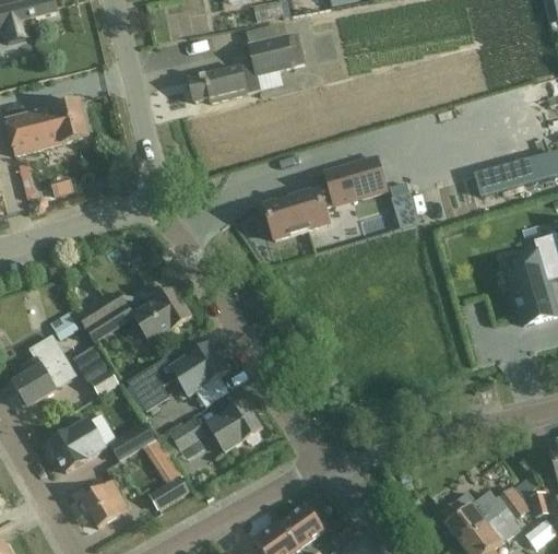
[(0,0),(0,28),(3,28),(7,40),(28,36),(24,19),(58,11),(55,0),(0,0)]
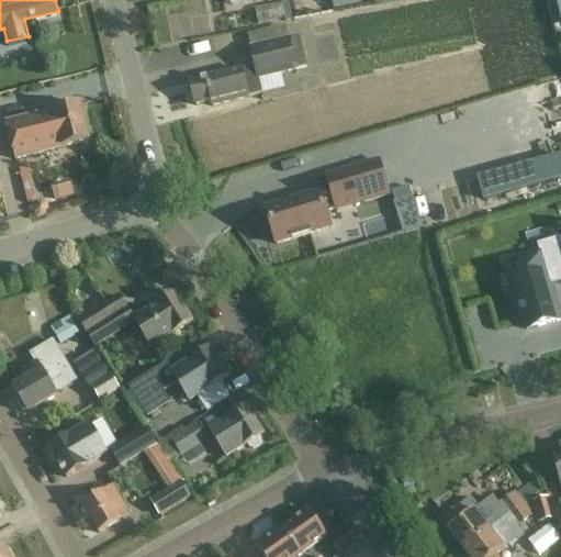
[(280,0),(280,1),(282,15),(282,18),(291,15),(288,0),(280,0)]
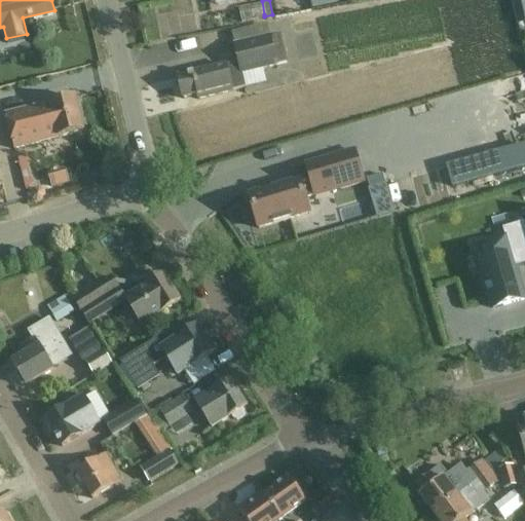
[(182,96),(197,91),(198,96),(245,84),(241,71),(277,62),(277,60),(285,59),(279,29),(268,32),(265,20),(229,28),(235,58),(225,61),(177,72),(182,96)]
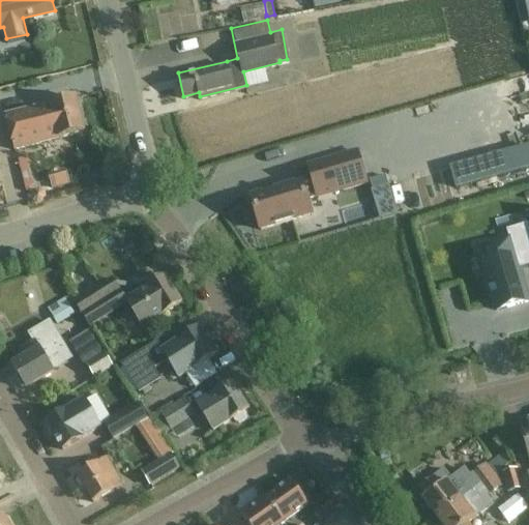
[(459,42),(379,58),(395,147),(475,133),(459,42)]
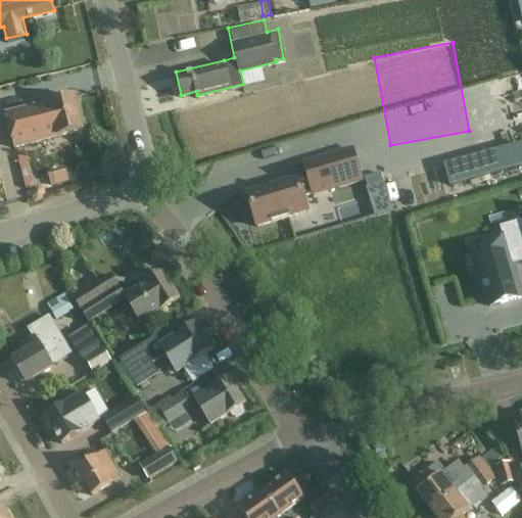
[(73,93),(4,110),(13,144),(82,127),(73,93)]
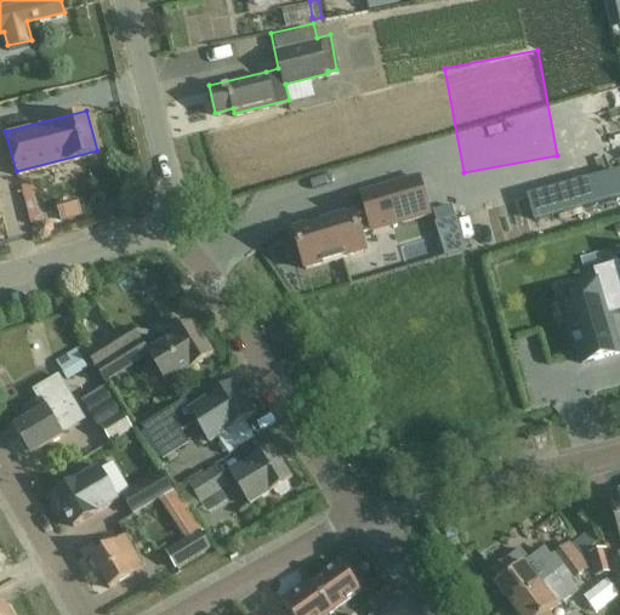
[(293,226),(303,265),(364,246),(359,229),(370,226),(370,227),(428,210),(417,172),(359,189),(364,206),(353,210),(353,209),(293,226)]
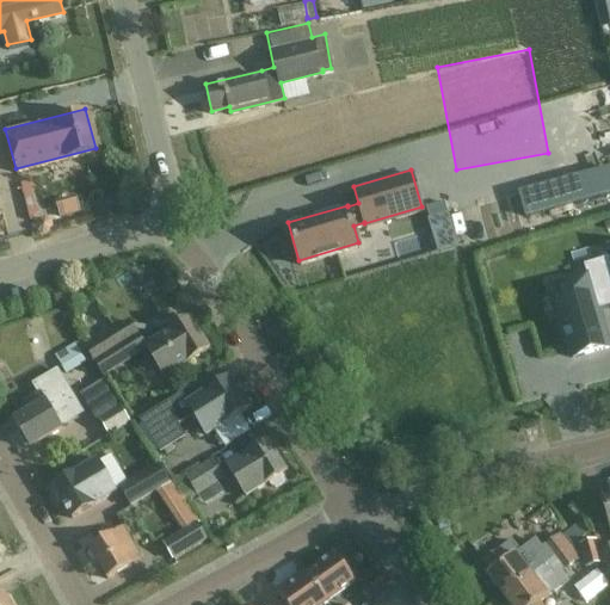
[(443,245),(463,239),(455,207),(435,211),(443,245)]
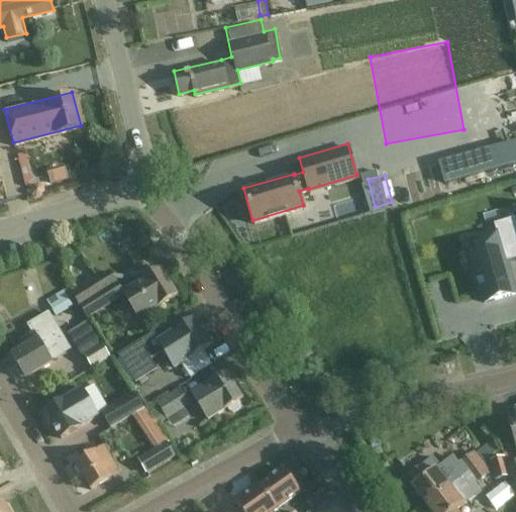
[(515,209),(515,213),(493,220),(495,228),(481,233),(484,246),(472,249),(476,263),(473,264),(483,299),(514,291),(505,259),(515,254),(515,206),(515,207),(515,209)]
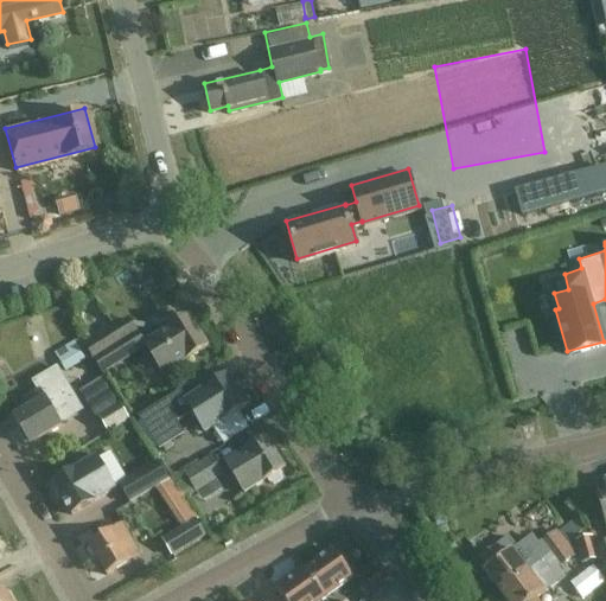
[(160,370),(206,341),(187,311),(157,330),(155,336),(153,337),(153,338),(151,339),(150,341),(150,345),(150,346),(150,349),(150,351),(151,353),(151,355),(160,370)]
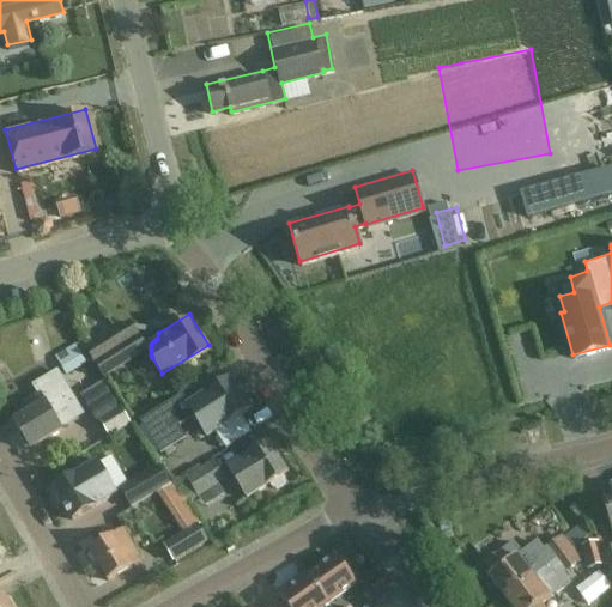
[(92,357),(101,371),(145,345),(137,331),(92,357)]
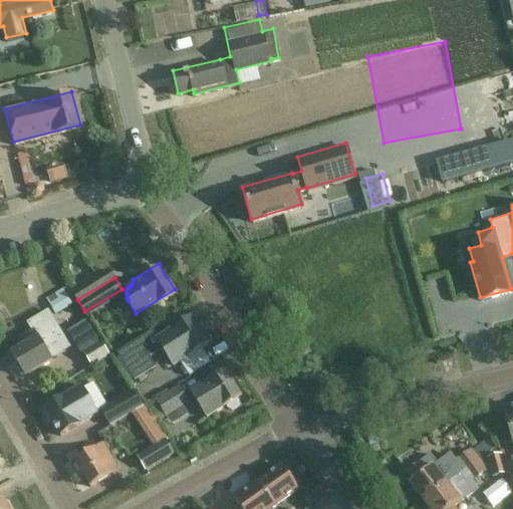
[(71,301),(62,285),(48,292),(58,309),(71,301)]
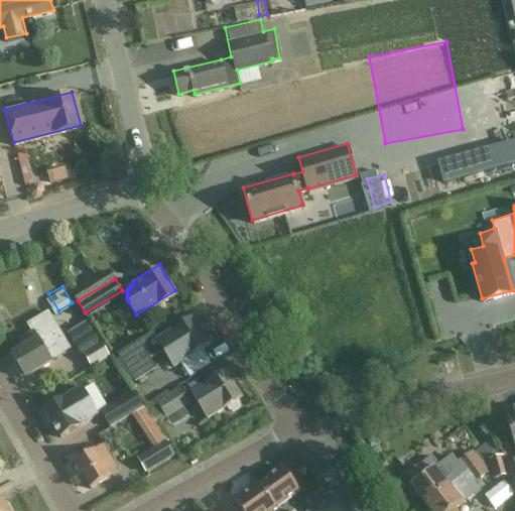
[(191,315),(154,338),(171,365),(208,342),(191,315)]
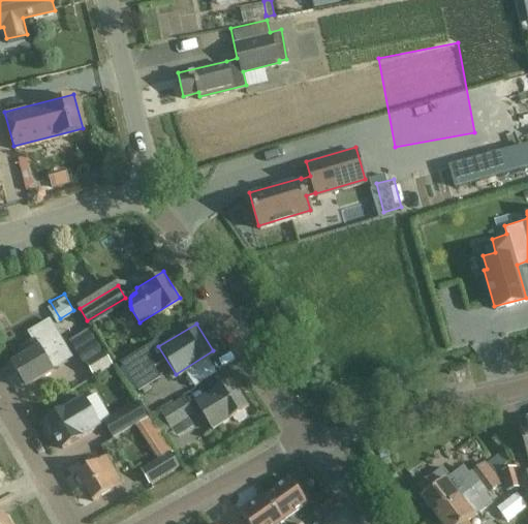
[(45,357),(61,346),(54,335),(38,344),(33,336),(21,343),(25,350),(10,359),(18,372),(16,374),(22,382),(24,381),(25,383),(52,368),(45,357)]
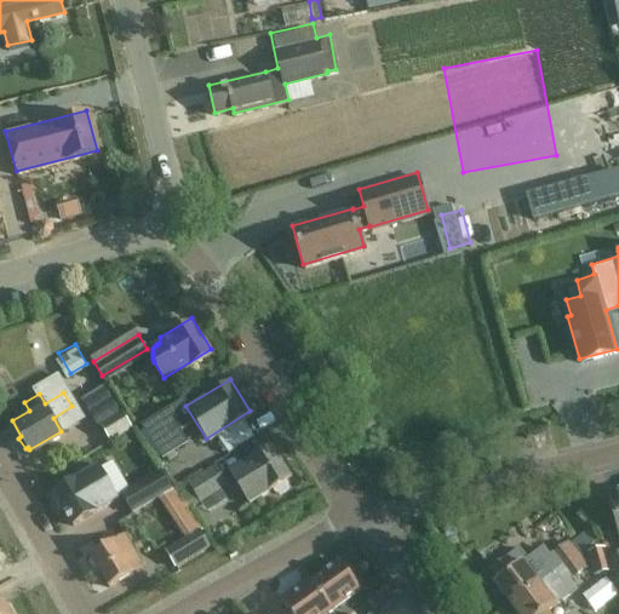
[(122,409),(99,423),(108,439),(131,425),(122,409)]
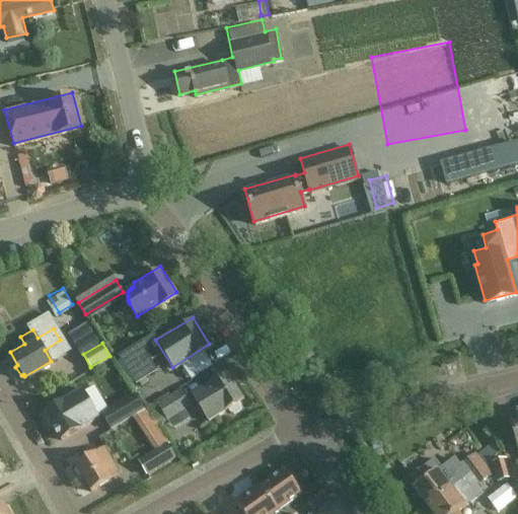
[(192,392),(208,418),(227,407),(228,409),(232,411),(240,407),(242,402),(239,398),(242,396),(226,371),(192,392)]
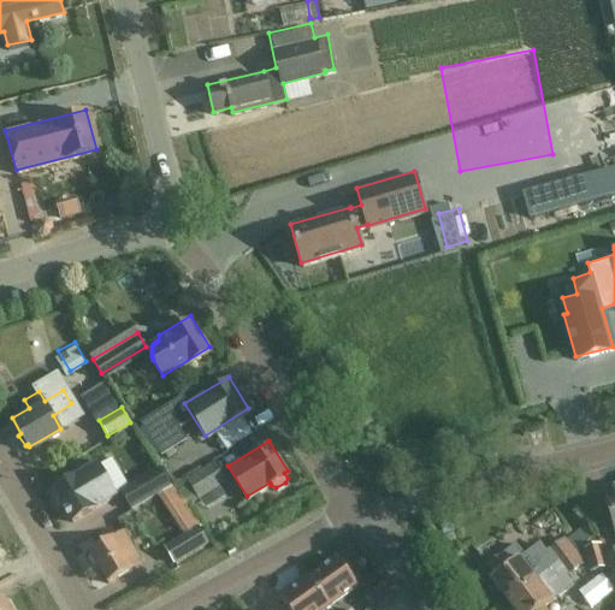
[(173,480),(188,502),(226,478),(213,456),(196,466),(173,480)]
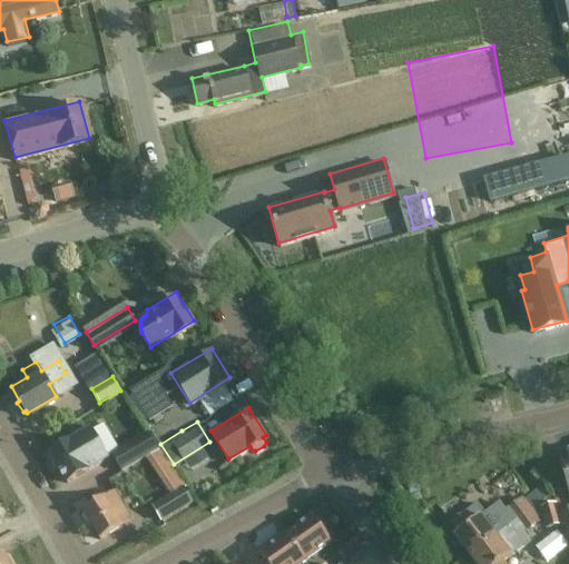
[(66,478),(108,453),(91,424),(48,448),(66,478)]
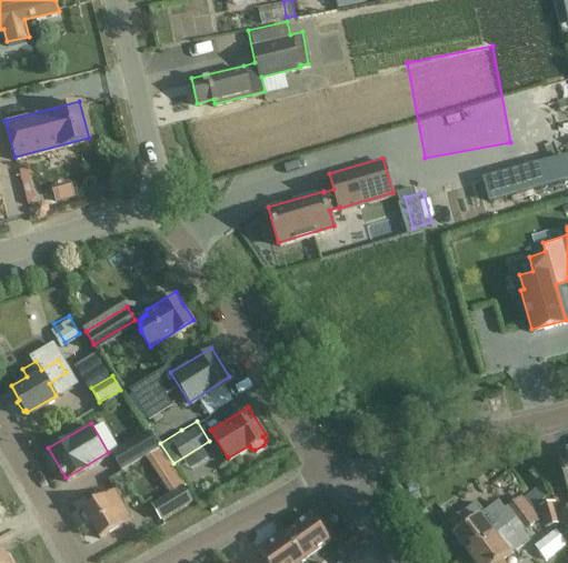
[(120,466),(143,452),(156,445),(146,430),(110,451),(120,466)]
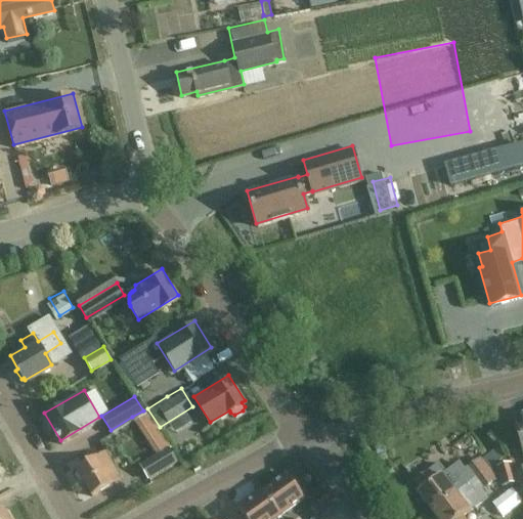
[(143,411),(132,417),(156,452),(139,462),(147,476),(177,459),(169,445),(170,445),(146,408),(143,411)]
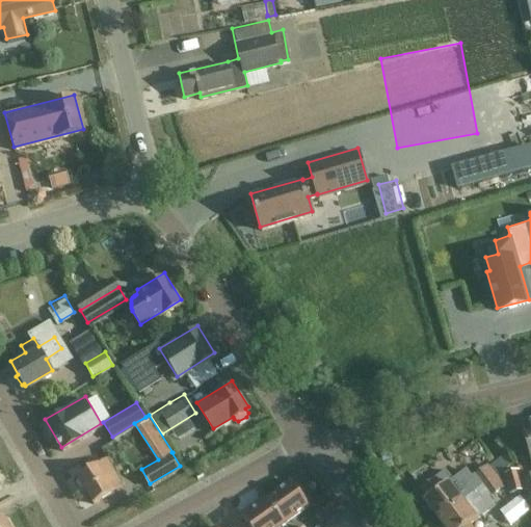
[(522,422),(530,454),(530,416),(524,418),(525,421),(522,422)]
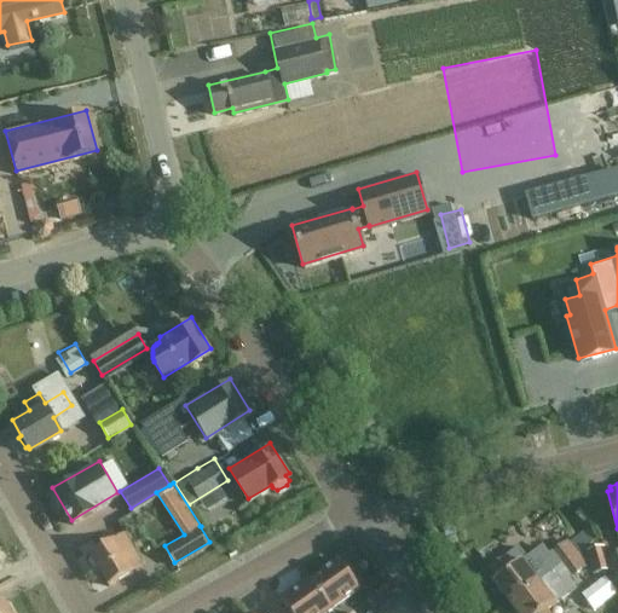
[(509,525),(483,543),(494,559),(520,541),(509,525)]
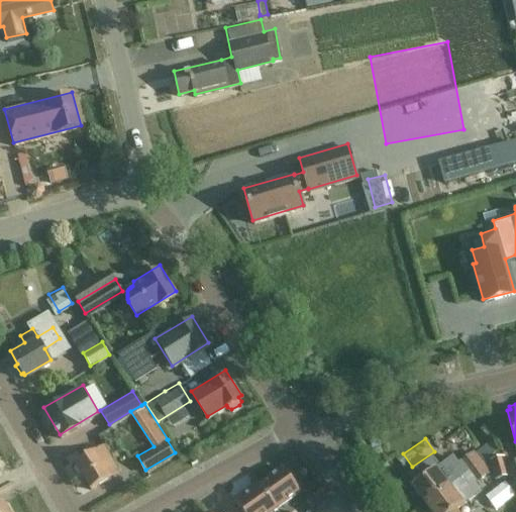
[(89,487),(118,469),(102,442),(73,461),(89,487)]
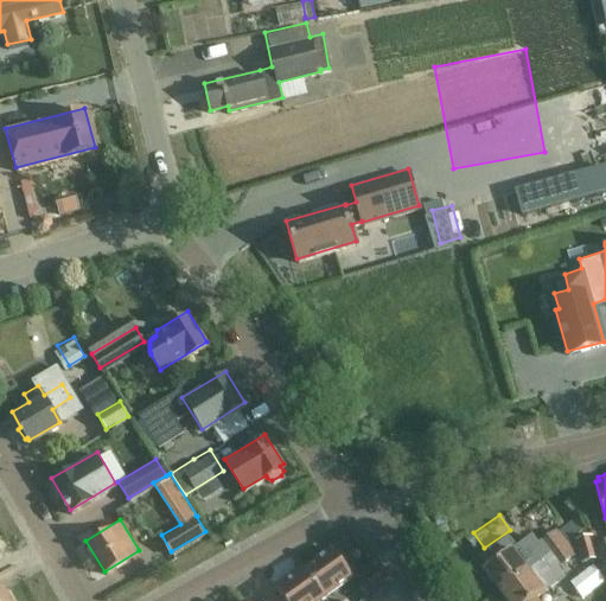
[(547,552),(566,538),(556,526),(537,539),(547,552)]
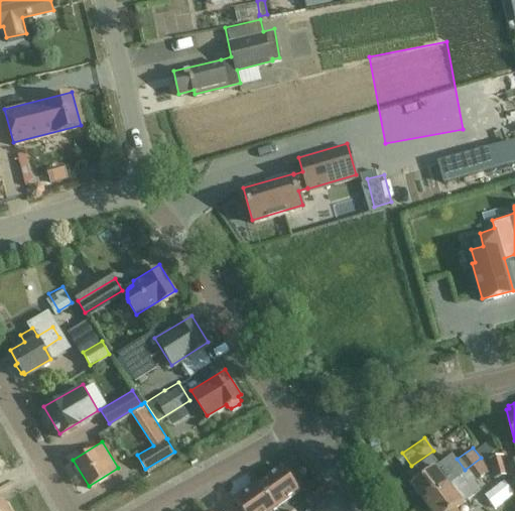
[(448,483),(464,471),(465,470),(457,459),(452,452),(438,462),(431,454),(421,462),(407,472),(414,480),(411,483),(424,501),(448,483)]
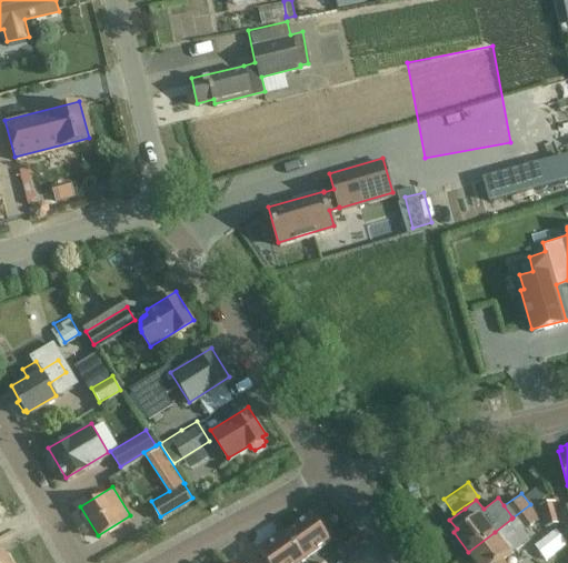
[(539,501),(545,523),(558,520),(552,498),(539,501)]
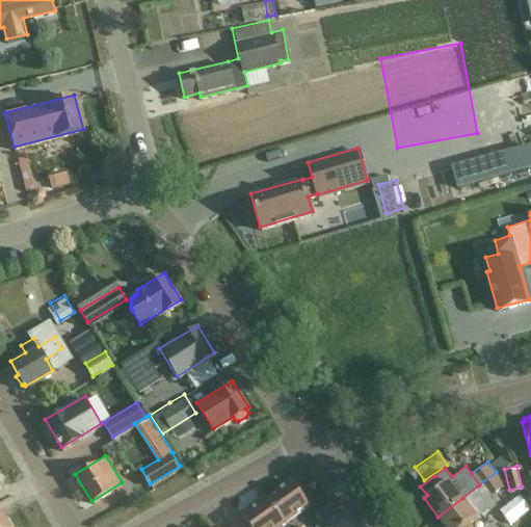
[(479,484),(478,485),(485,495),(503,480),(496,472),(479,484)]
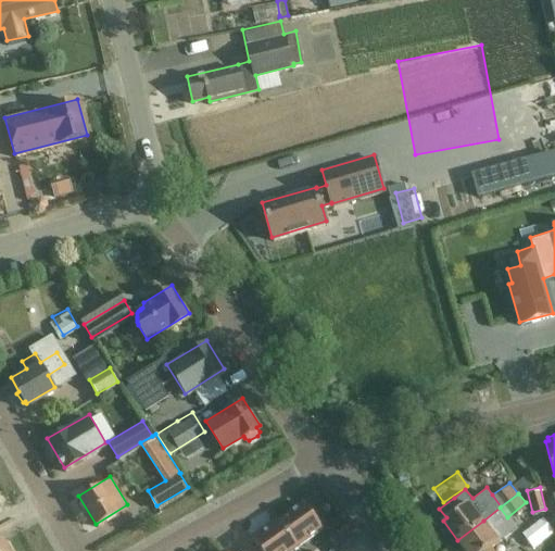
[(554,529),(554,493),(544,497),(553,530),(554,529)]
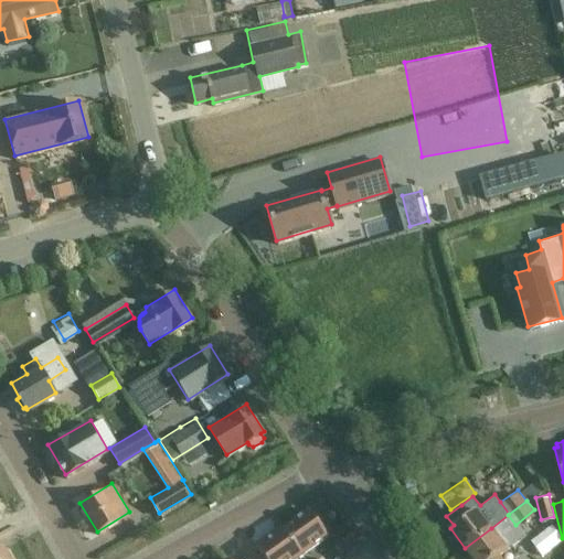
[(283,526),(301,552),(328,534),(323,527),(326,526),(316,513),(314,514),(309,507),(283,526)]
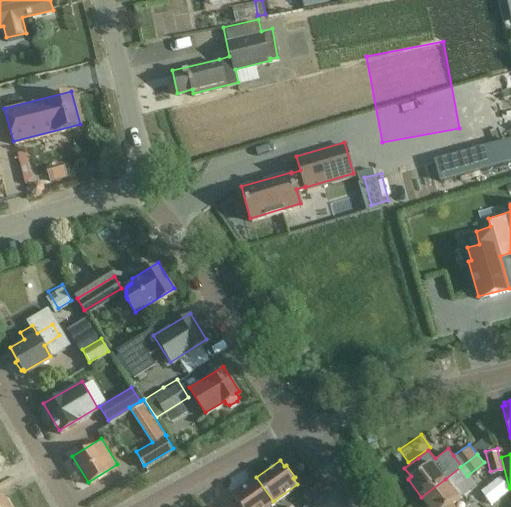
[(445,479),(421,497),(429,506),(455,506),(451,501),(458,496),(473,484),(467,476),(460,467),(445,479)]
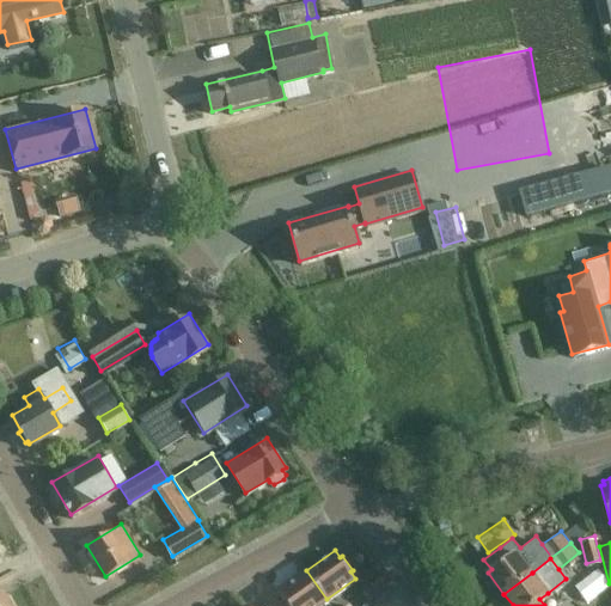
[(279,591),(289,605),(316,605),(327,599),(306,570),(300,575),(298,573),(283,583),(286,586),(279,591)]
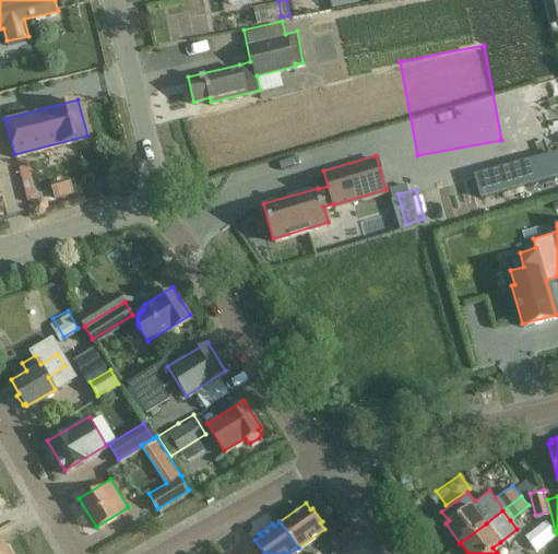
[(0,553),(10,553),(2,540),(0,541),(0,553)]
